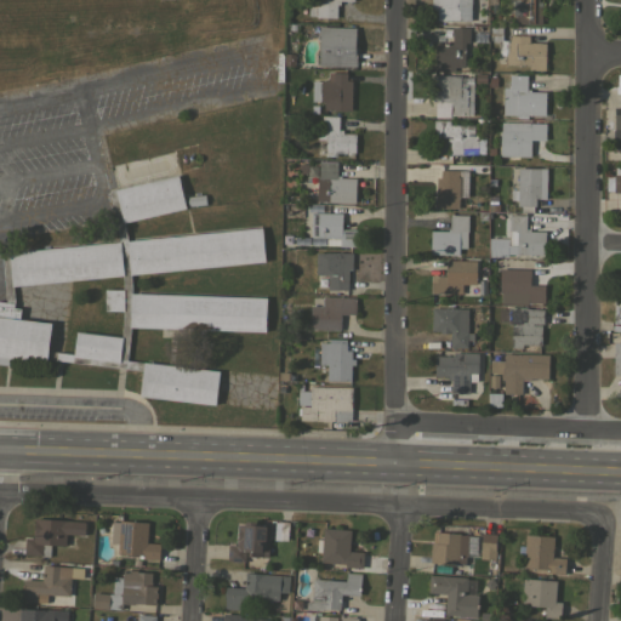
[(353,0),(353,1),(340,0),(340,4),(336,4),(336,17),(331,17),(331,22),(326,22),(326,17),(317,17),(317,16),(308,16),(308,0),(353,0)]
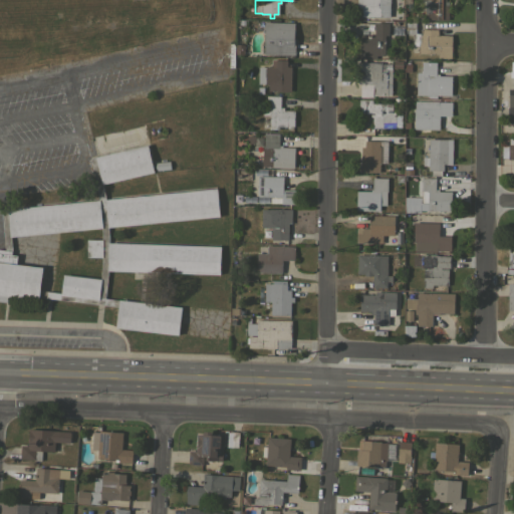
[(390,0),(390,17),(356,16),(356,0),(390,0)]
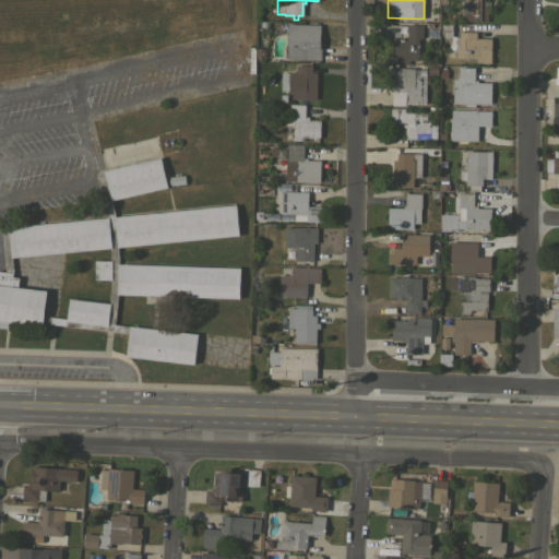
[(485,0),(485,1),(487,1),(487,22),(462,21),(463,12),(462,12),(462,0),(485,0)]
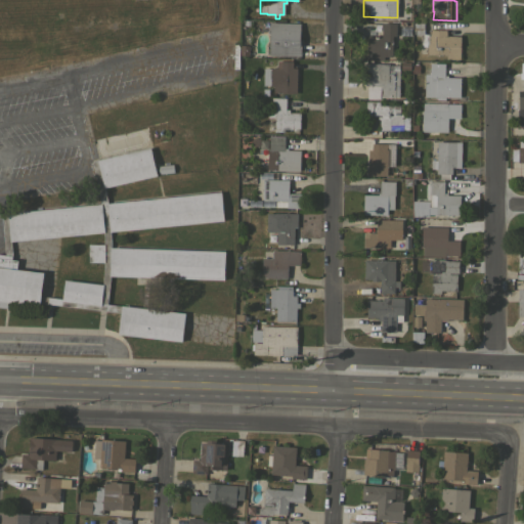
[(300,23),(300,40),(301,40),(301,55),(269,55),(270,23),(300,23)]
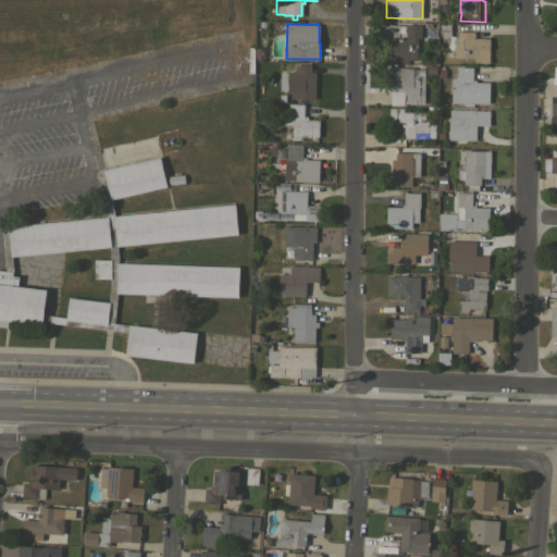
[(390,38),(401,39),(401,36),(405,36),(406,24),(421,24),(421,38),(417,38),(417,60),(408,60),(407,63),(383,63),(384,61),(385,59),(387,57),(390,56),(390,38)]
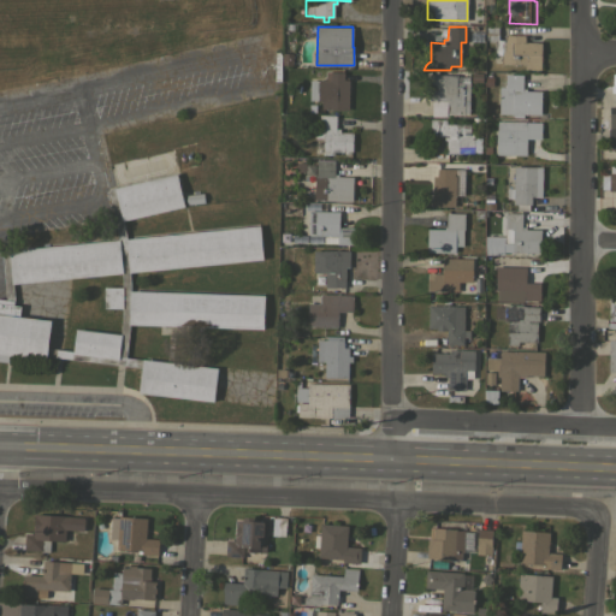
[(540,70),(525,70),(525,65),(501,64),(501,63),(491,63),(492,54),(495,54),(495,40),(486,40),(486,27),(498,27),(498,40),(504,40),(504,35),(525,35),(525,41),(542,42),(540,70)]
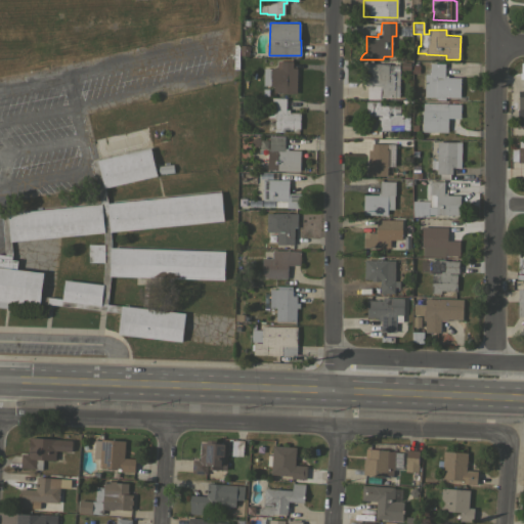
[(397,29),(409,28),(409,36),(398,37),(397,29)]
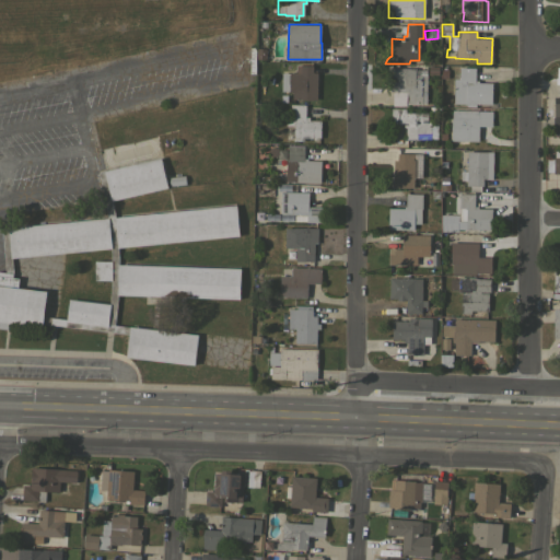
[(256,59),(256,48),(266,48),(266,59),(256,59)]
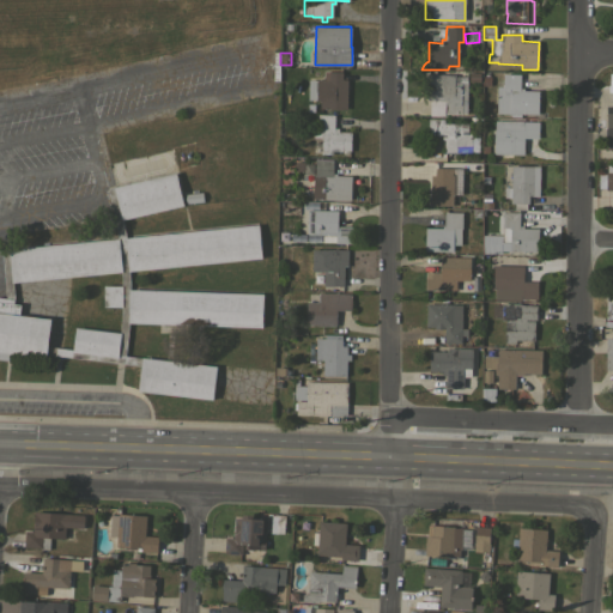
[(343,72),(343,79),(347,79),(346,109),(320,108),(320,101),(316,101),(316,99),(308,99),(308,79),(316,79),(325,79),(325,71),(343,72)]
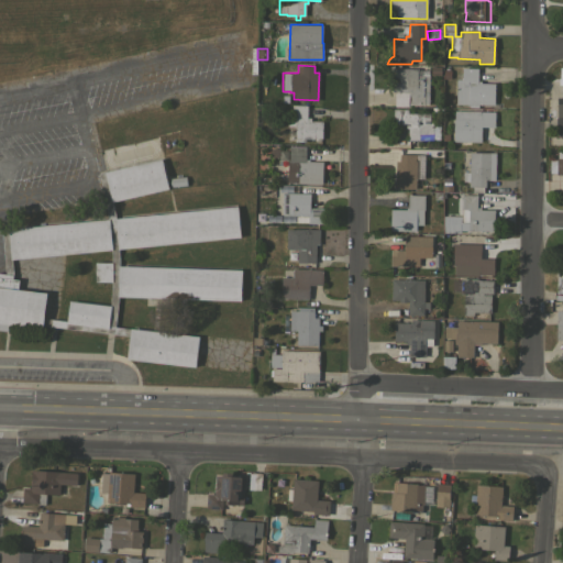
[(430,76),(431,66),(440,66),(440,76),(430,76)]
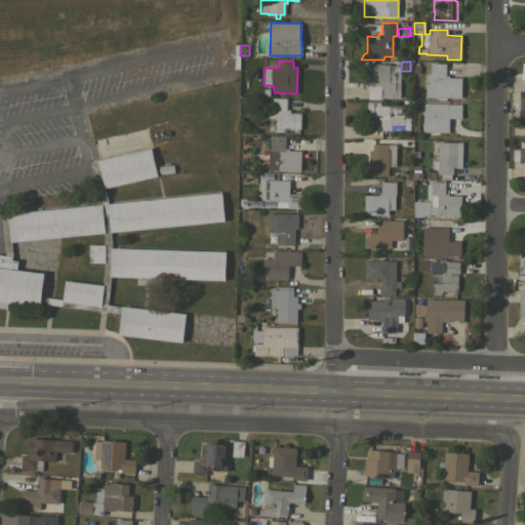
[(389,64),(389,65),(398,66),(398,70),(400,70),(400,85),(396,85),(395,97),(380,97),(380,85),(365,85),(365,63),(389,64)]
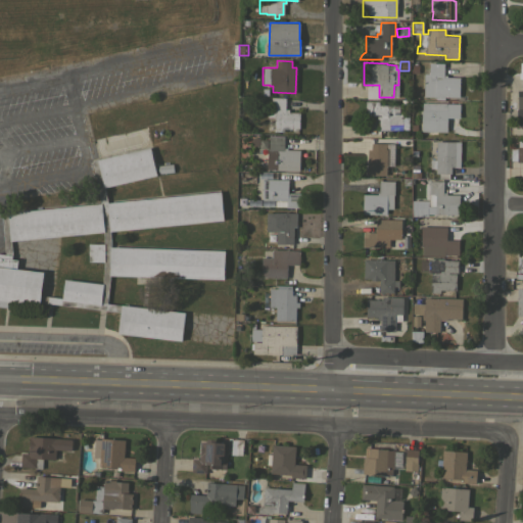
[(460,77),(459,97),(423,96),(424,74),(428,74),(429,62),(443,63),(443,75),(446,75),(446,77),(460,77)]
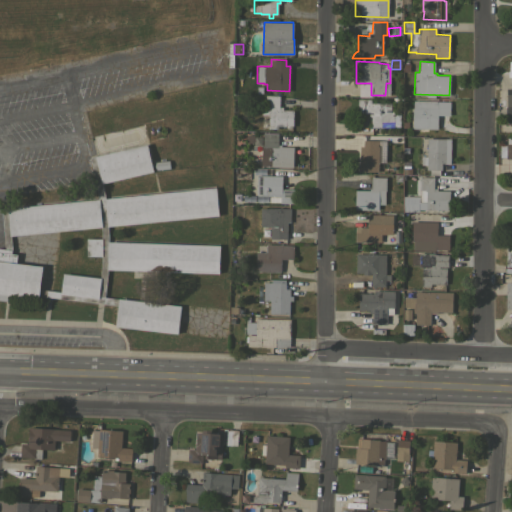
[(511,94),(503,95),(502,124),(511,124),(511,94)]
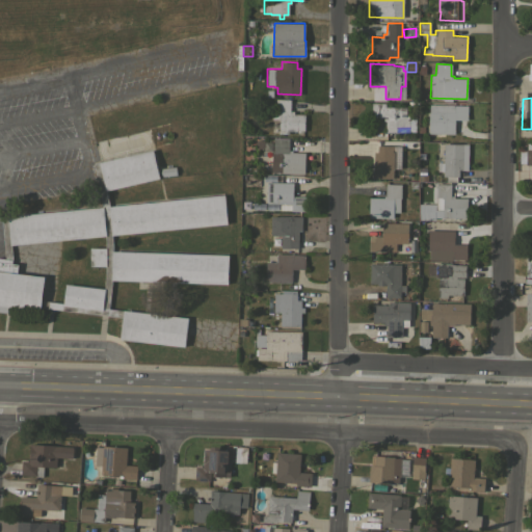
[(304,114),(304,131),(288,131),(288,134),(278,134),(278,120),(271,120),(271,112),(275,112),(275,99),(290,99),(290,111),(294,111),(294,114),(304,114)]
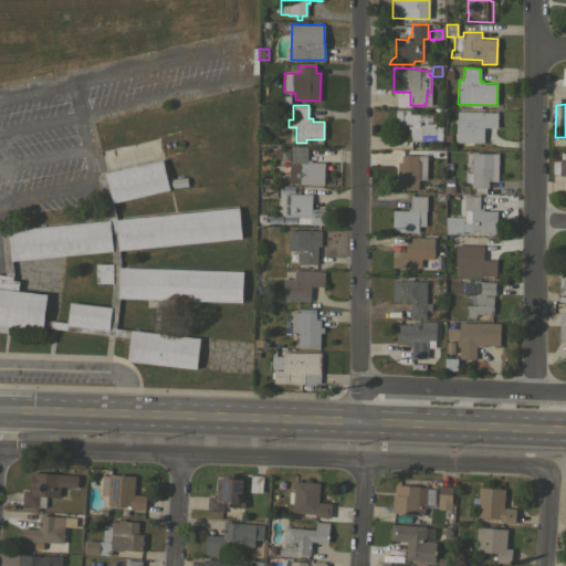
[(410,109),(410,114),(431,114),(431,123),(436,123),(436,126),(442,126),(442,139),(436,139),(436,140),(428,140),(410,140),(410,128),(407,128),(407,125),(395,125),(395,109),(410,109)]
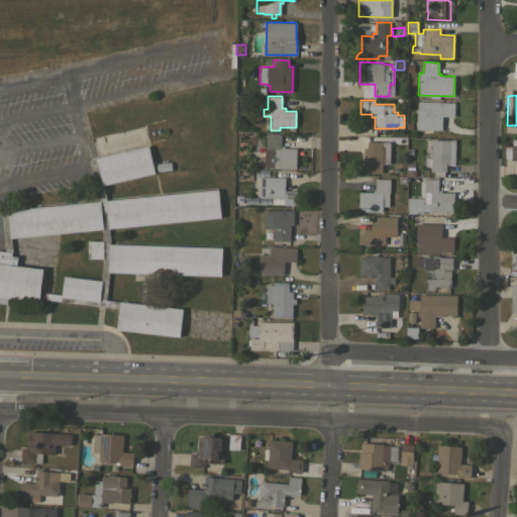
[(440,102),(454,102),(453,116),(441,116),(441,130),(416,129),(416,109),(417,109),(417,101),(440,102)]
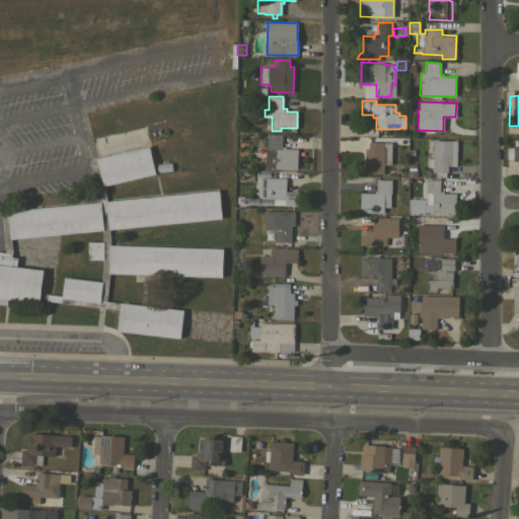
[(282,135),(281,146),(285,147),(284,148),(297,149),(296,168),(266,167),(266,146),(267,134),(282,135)]
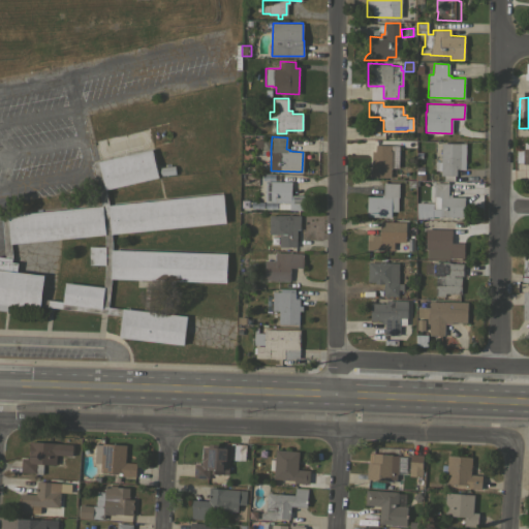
[(528,163),(523,163),(523,162),(517,162),(517,149),(523,149),(524,149),(524,142),(528,142),(528,163)]
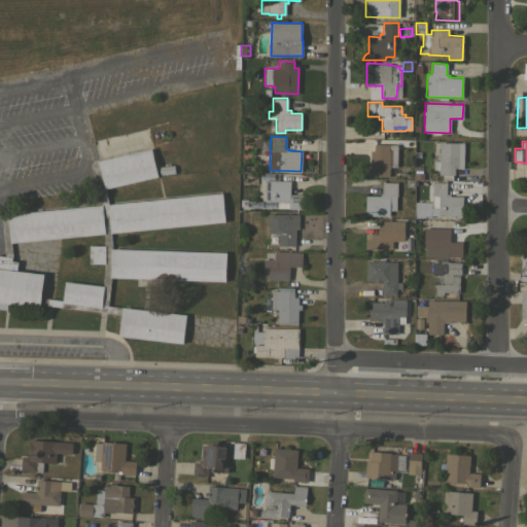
[(459,142),(459,156),(460,156),(460,161),(459,161),(459,169),(454,169),(454,175),(452,175),(452,180),(442,180),(442,175),(438,175),(438,170),(433,170),(433,161),(438,161),(440,142),(459,142)]
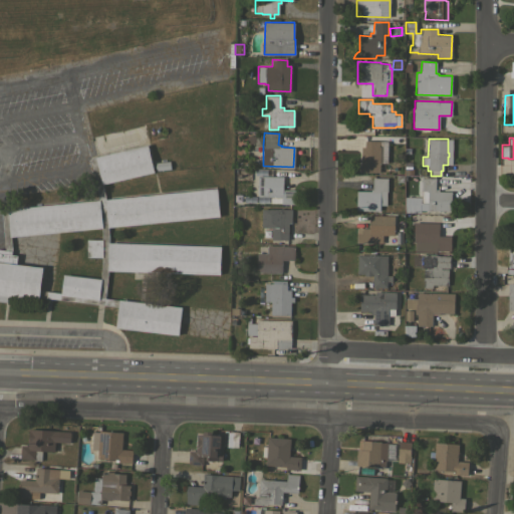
[(379,173),(359,172),(360,147),(364,147),(364,141),(380,141),(379,173)]
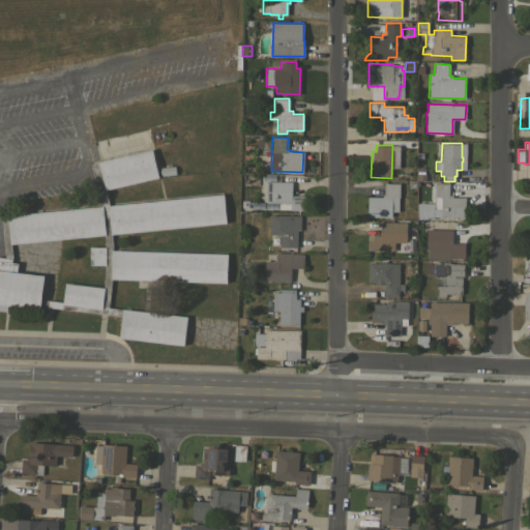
[(152,149),(158,177),(105,189),(98,162),(152,149)]
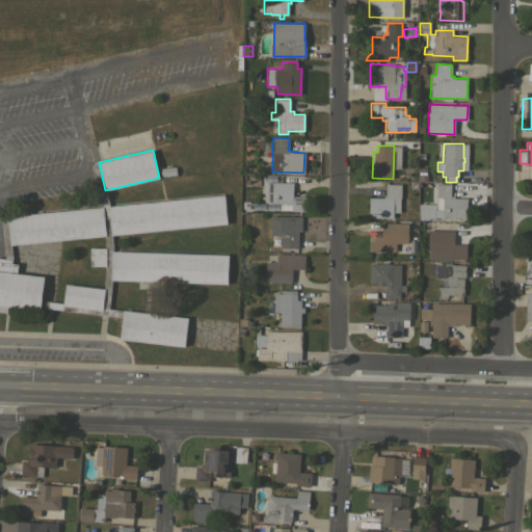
[(123,310),(122,317),(62,310),(64,306),(102,310),(105,289),(103,288),(104,266),(106,266),(106,247),(104,247),(104,236),(105,236),(103,207),(101,207),(98,192),(95,178),(91,164),(99,162),(105,190),(106,194),(107,202),(108,206),(111,235),(111,250),(110,280),(109,298),(108,308),(123,310)]
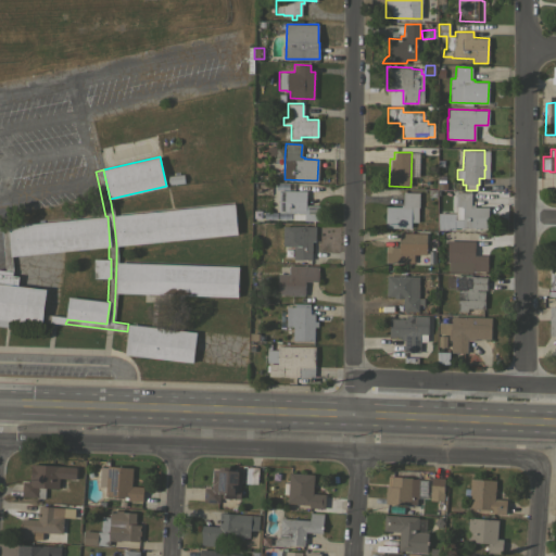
[(306,190),(306,205),(318,205),(318,220),(304,220),(304,218),(292,218),(292,212),(278,212),(278,190),(306,190)]
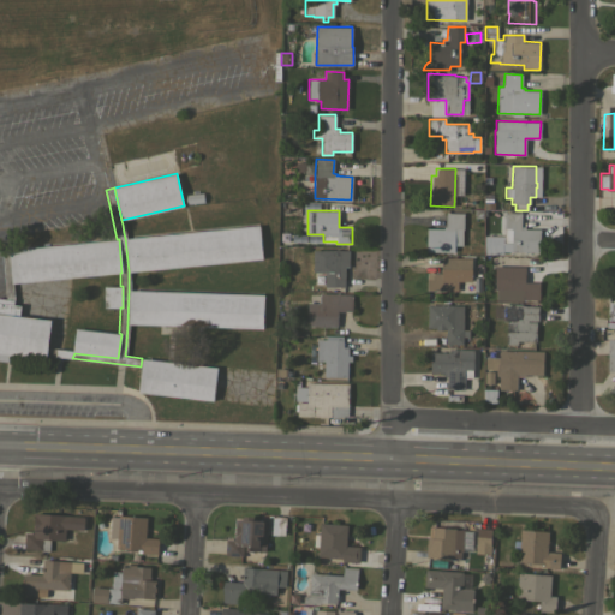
[(539,252),(511,251),(511,244),(503,244),(503,228),(503,212),(521,213),(520,226),(525,226),(525,228),(539,228),(539,252)]
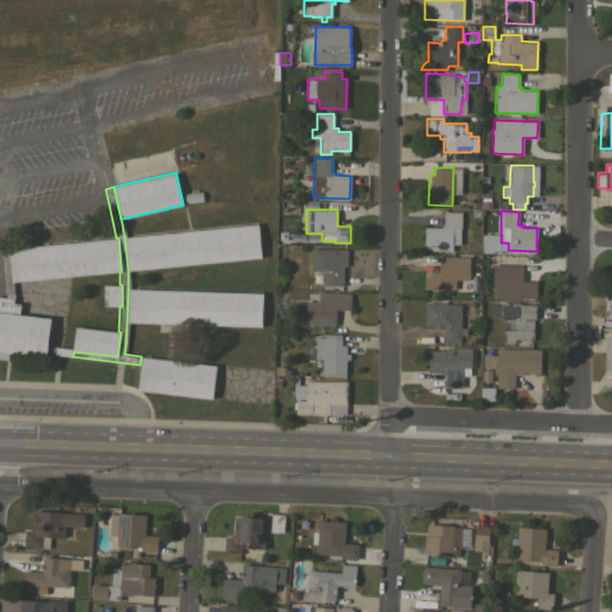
[(423,250),(424,227),(441,227),(441,226),(444,226),(444,212),(461,212),(460,228),(459,244),(452,244),(452,251),(423,250)]
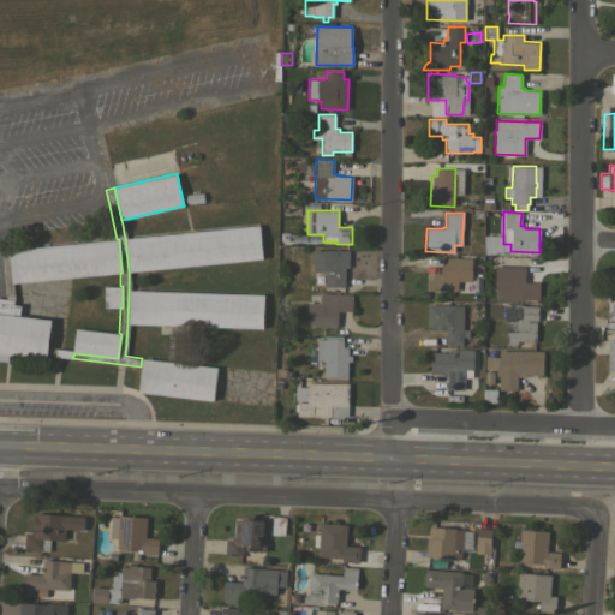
[(258,225),(262,258),(129,272),(125,238),(258,225)]
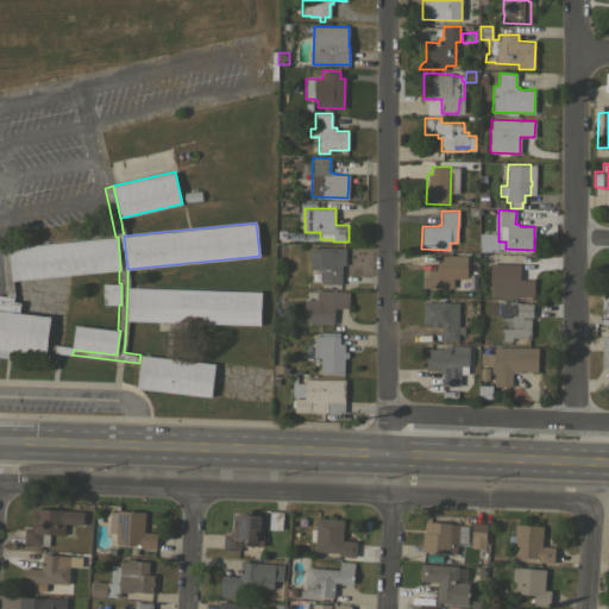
[(11,281),(8,248),(115,237),(118,237),(120,270),(119,270),(11,281)]
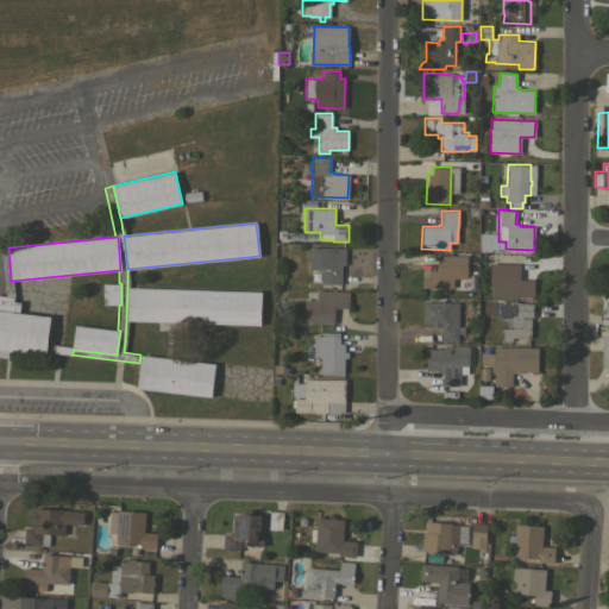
[(0,249),(8,248),(11,281),(12,296),(5,295),(0,249)]
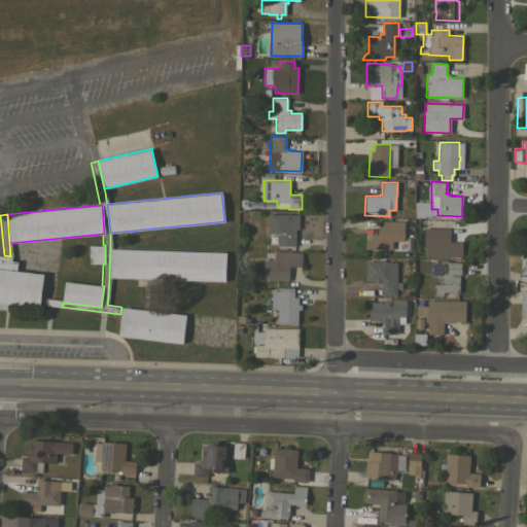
[(299,214),(299,229),(295,229),(294,246),(278,246),(278,244),(268,244),(269,214),(299,214)]
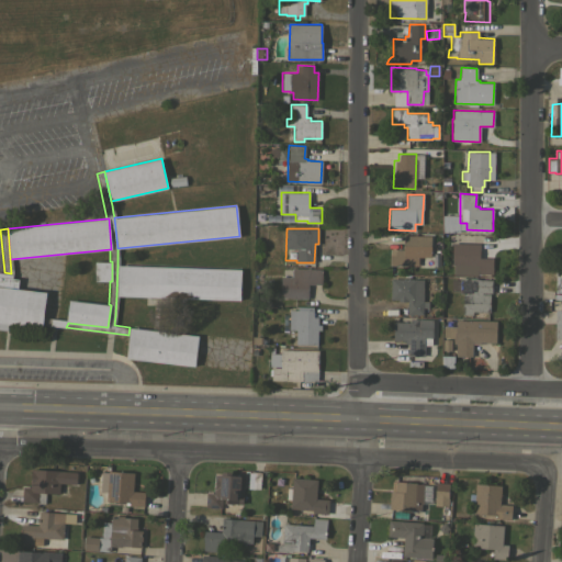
[(430,236),(430,257),(418,257),(417,266),(390,265),(390,249),(403,249),(403,235),(430,236)]
